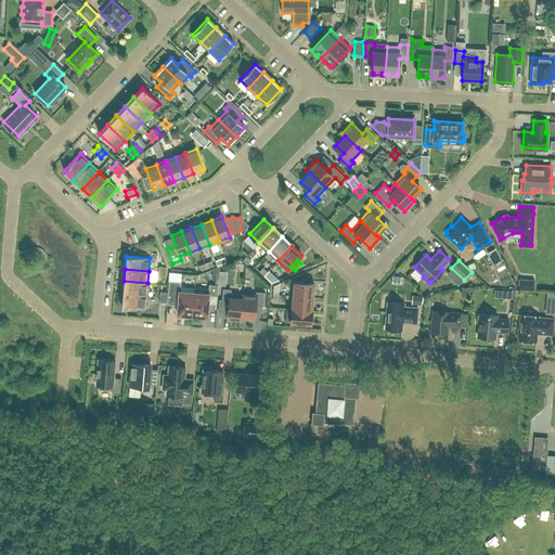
[(268,271),(263,275),(268,280),(273,274),(269,270),(268,271)]
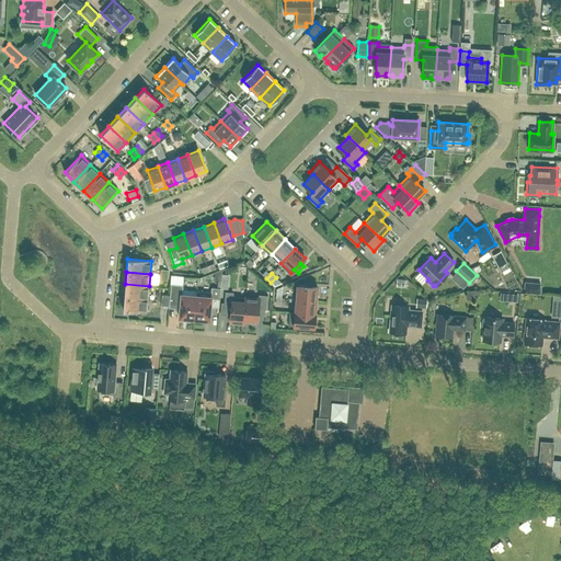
[(124,297),(148,299),(149,286),(125,284),(124,297)]
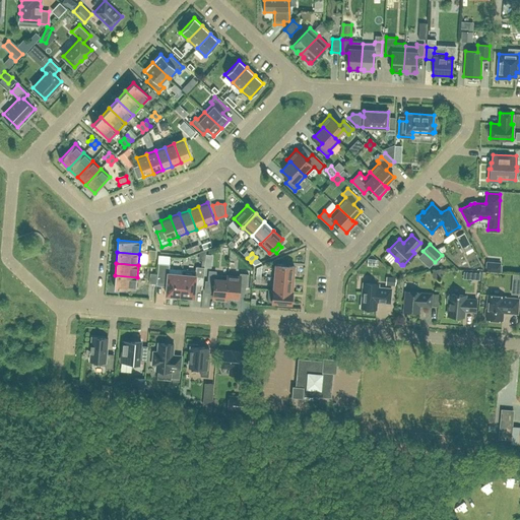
[(180,296),(182,269),(169,268),(170,264),(160,263),(159,281),(167,282),(166,295),(168,295),(168,297),(175,298),(175,296),(180,296)]
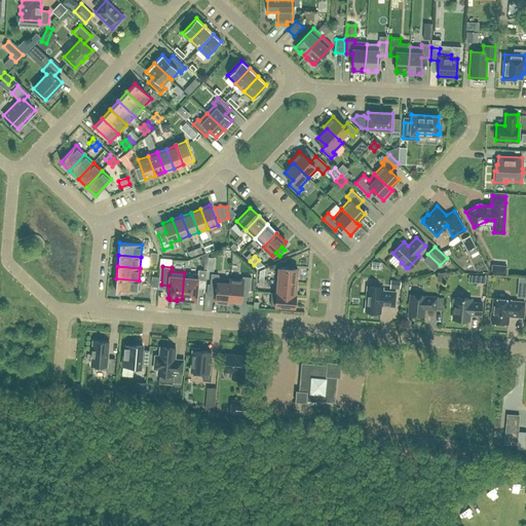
[(495,266),(495,275),(510,275),(510,266),(495,266)]
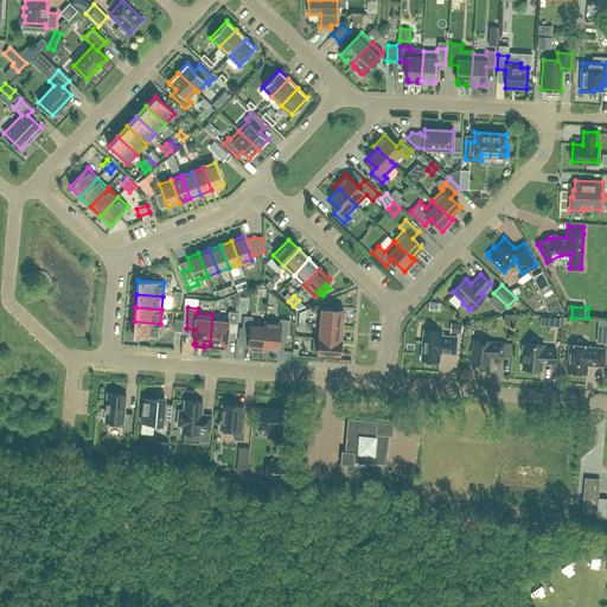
[(321,308),(320,324),(343,325),(344,311),(321,308)]
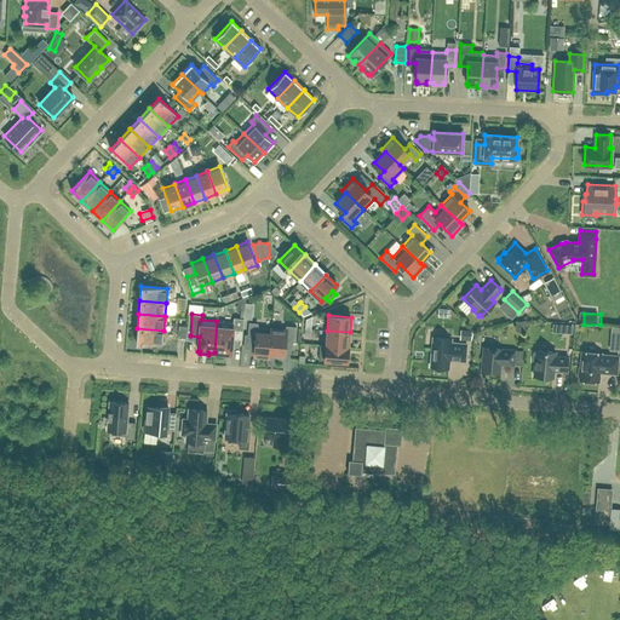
[(217,321),(214,352),(231,354),(233,339),(242,340),(244,319),(234,317),(233,322),(217,321)]
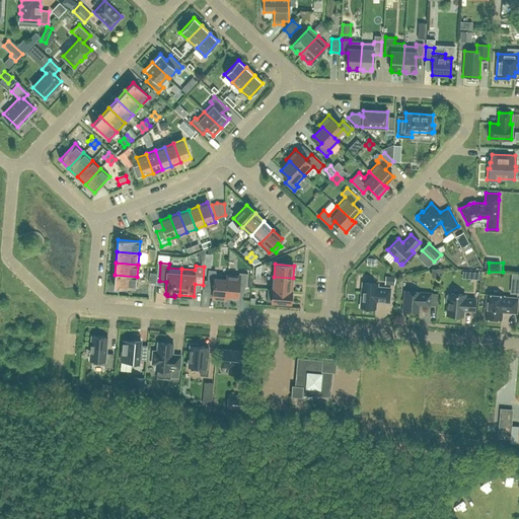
[(225,299),(226,295),(225,295),(227,275),(215,274),(215,271),(209,270),(208,282),(205,282),(204,292),(213,293),(212,298),(225,299)]
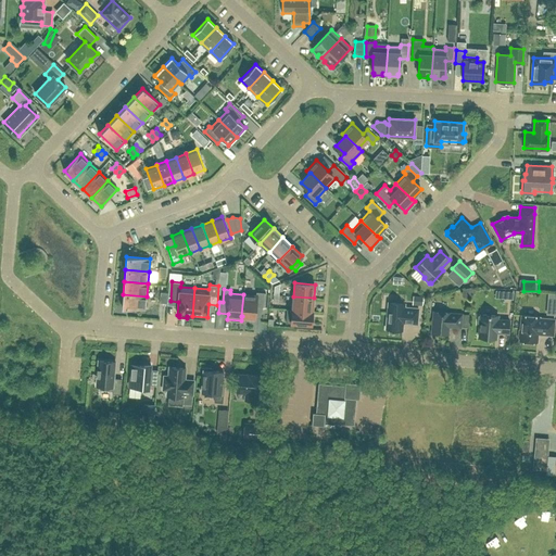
[(241,316),(242,316),(255,317),(256,306),(263,306),(264,292),(256,292),(256,295),(243,294),(241,316)]
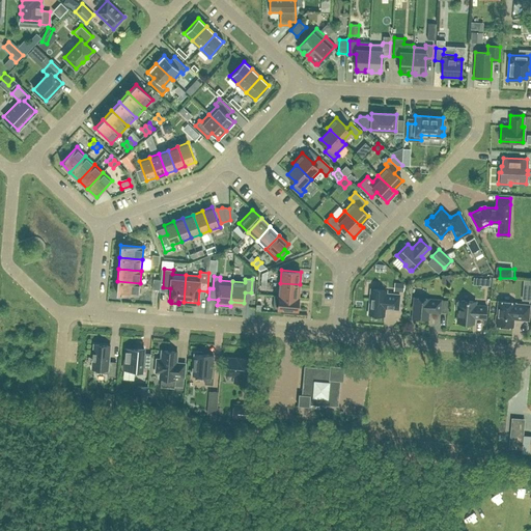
[(116,294),(139,296),(140,283),(117,281),(116,294)]
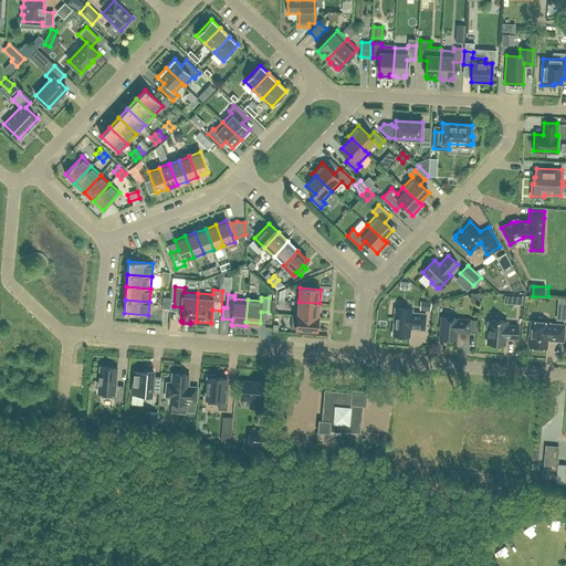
[(299,302),(297,315),(318,316),(320,303),(299,302)]
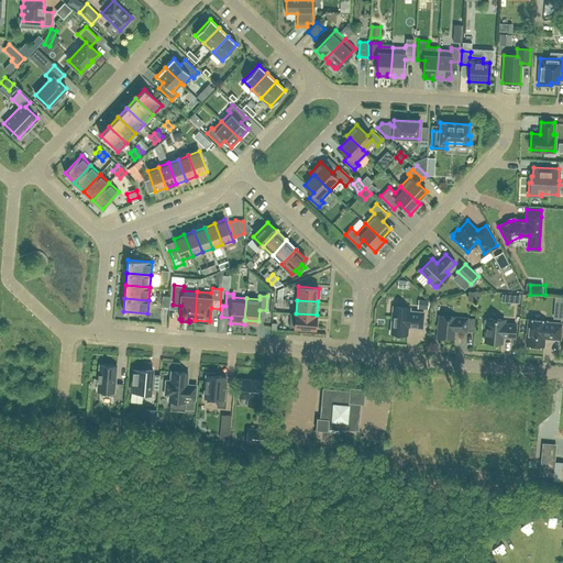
[(393,306),(390,332),(407,334),(408,326),(411,326),(411,327),(422,328),(423,312),(409,311),(409,308),(393,306)]
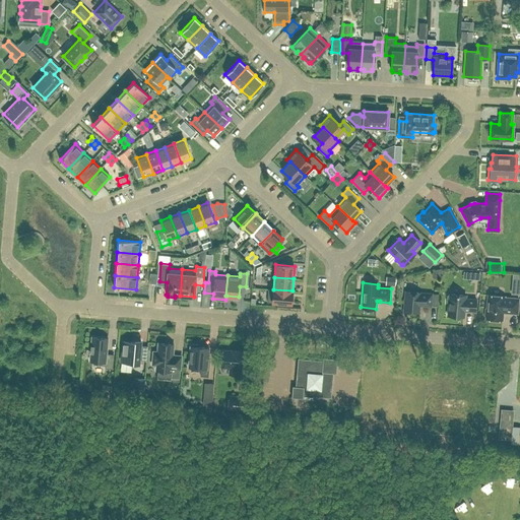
[(293,290),(273,289),(268,288),(267,302),(291,304),(293,290)]
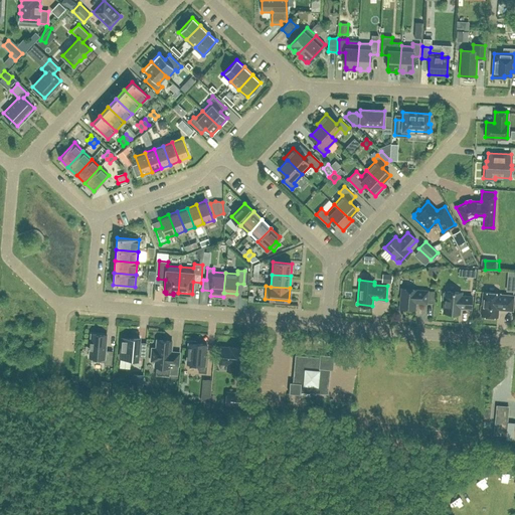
[(401,288),(399,308),(414,309),(415,301),(419,302),(426,303),(427,291),(416,290),(416,289),(401,288)]
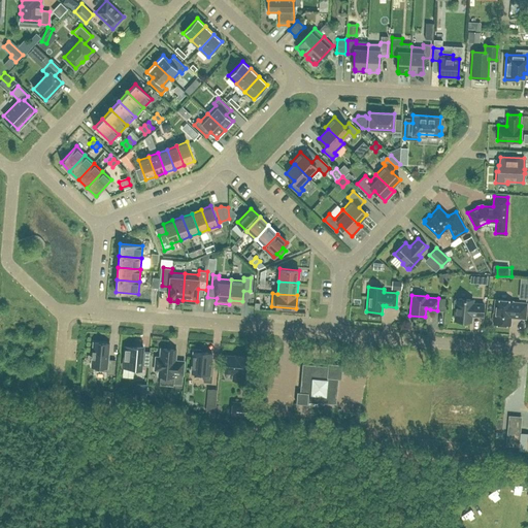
[(484,303),(472,302),(472,299),(456,298),(456,300),(454,299),(454,306),(456,306),(454,320),(470,321),(471,315),(483,316),(484,303)]
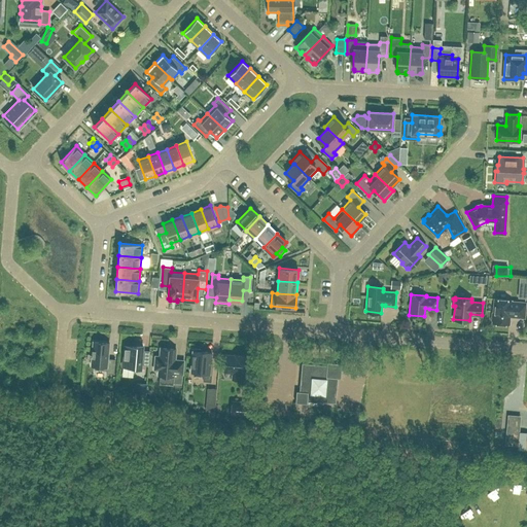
[(494,299),(493,312),(492,314),(491,318),(493,320),(492,322),(508,324),(510,315),(513,315),(513,316),(524,317),(525,303),(511,302),(511,300),(494,299)]
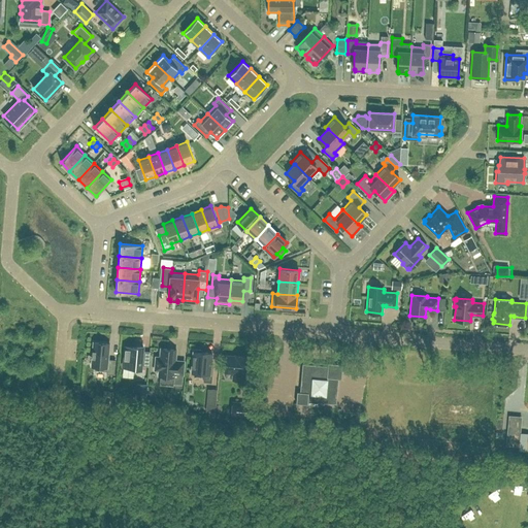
[(109,343),(93,342),(91,366),(96,366),(96,368),(102,369),(102,367),(107,367),(107,373),(114,374),(116,360),(108,359),(109,343)]
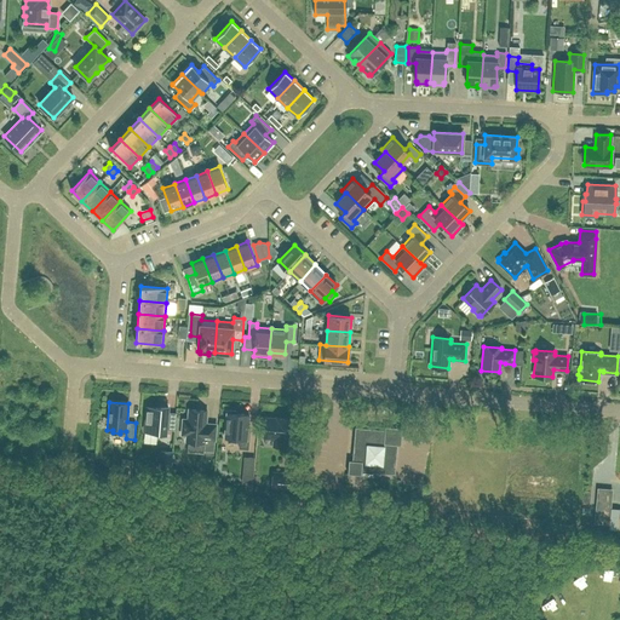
[(160,406),(160,408),(147,407),(144,431),(158,431),(158,434),(166,434),(168,407),(160,406)]
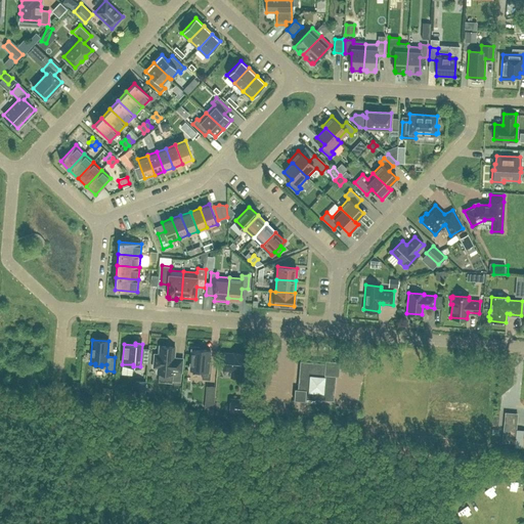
[(155,354),(154,366),(158,367),(157,373),(172,374),(172,380),(179,380),(179,381),(180,381),(181,372),(182,358),(174,357),(175,347),(160,345),(159,354),(155,354)]
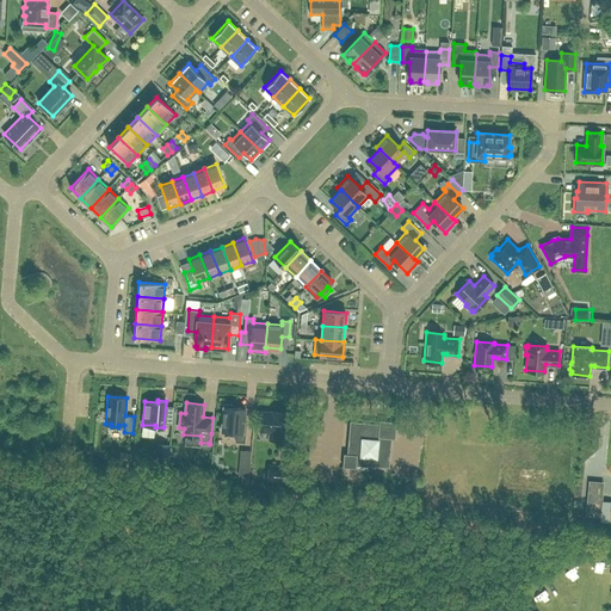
[(244,420),(245,408),(233,407),(233,405),(224,403),(224,406),(223,406),(222,431),(236,432),(235,442),(245,442),(246,420),(244,420)]
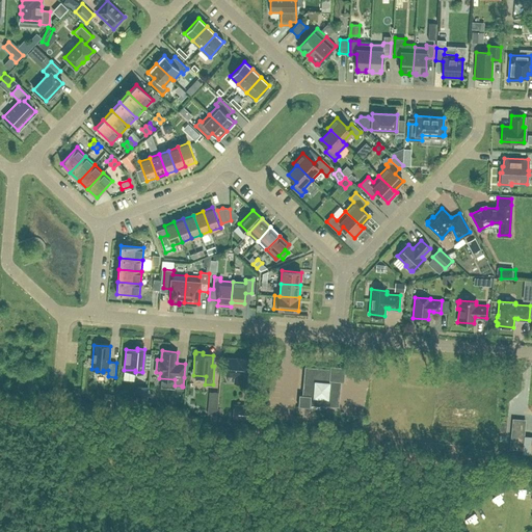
[(250,383),(253,358),(238,357),(237,360),(228,358),(227,374),(236,375),(235,382),(250,383)]
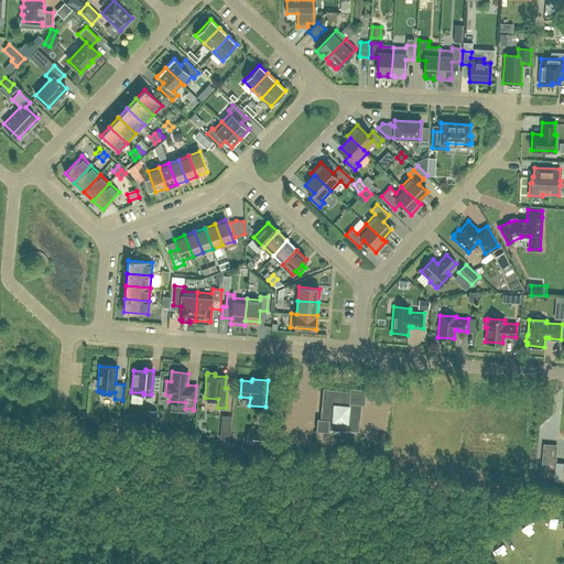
[(366,389),(350,388),(349,390),(323,388),(321,419),(317,419),(316,431),(336,432),(336,430),(359,431),(361,404),(365,404),(366,389)]
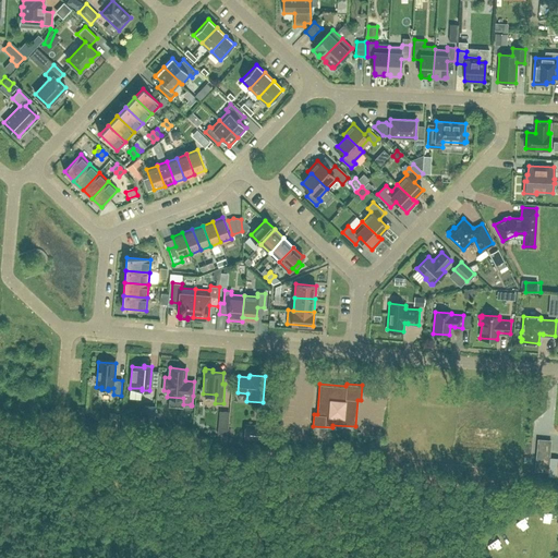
[(107,404),(116,405),(117,396),(108,395),(107,404)]
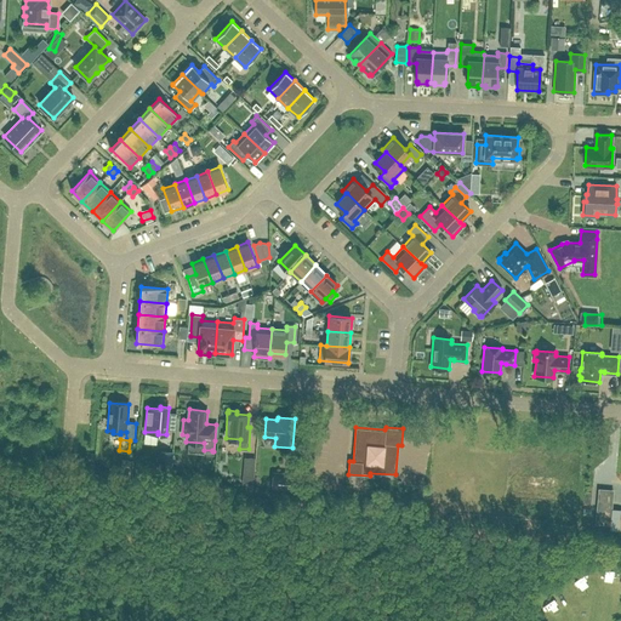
[(161,451),(159,469),(170,471),(172,453),(161,451)]
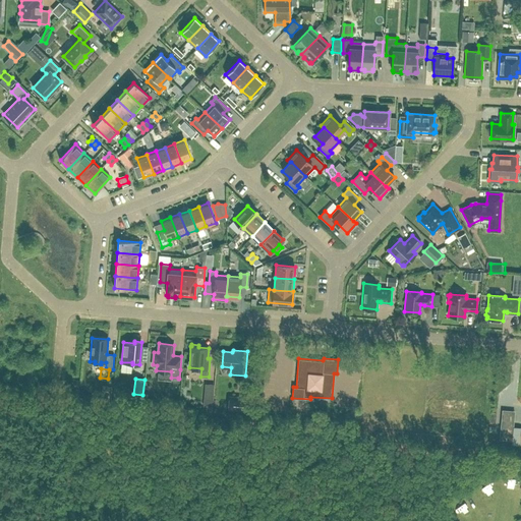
[(247,398),(229,396),(228,410),(246,411),(247,398)]
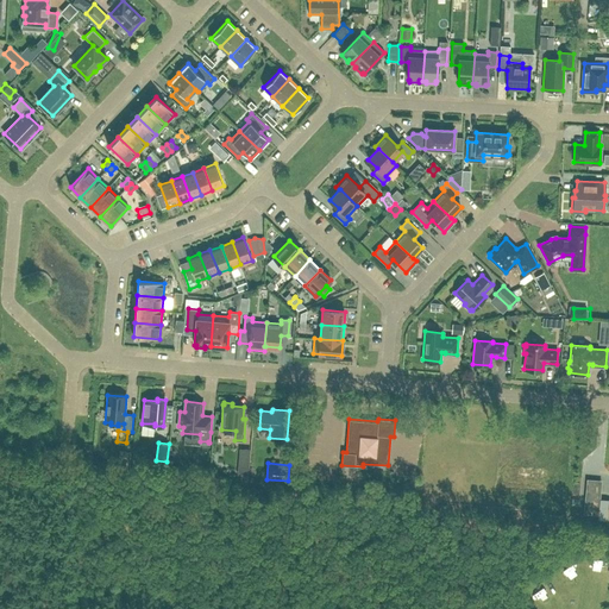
[(585,493),(584,513),(598,514),(600,500),(600,494),(585,493)]
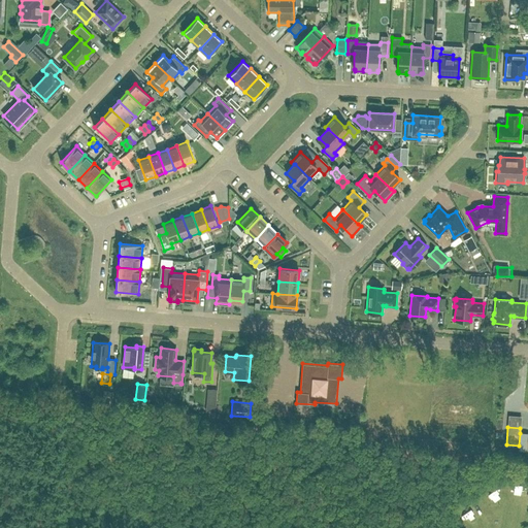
[(493,500),(498,508),(507,503),(502,495),(493,500)]
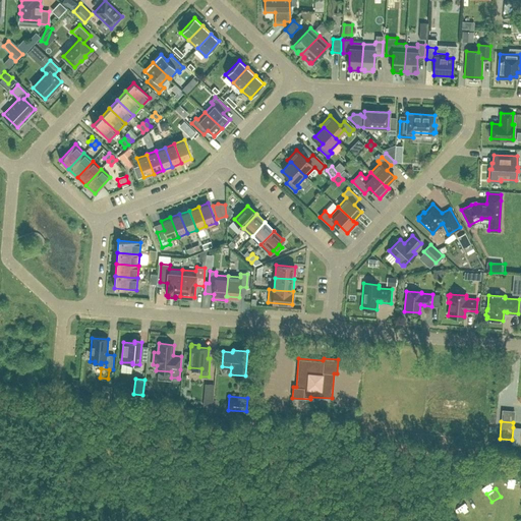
[(475,517),(479,509),(473,507),(469,515),(475,517)]
